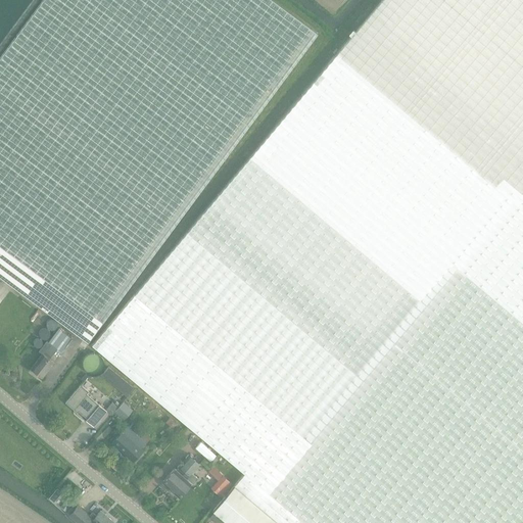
[(0,277),(88,342),(318,34),(272,0),(42,0),(0,57),(0,277)]
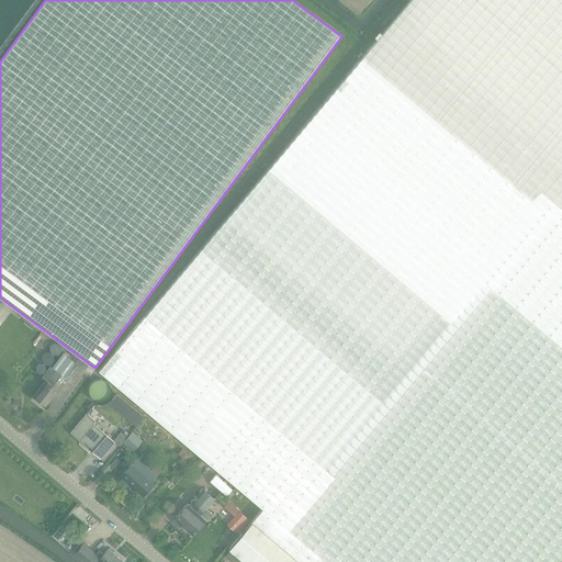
[(561,561),(561,0),(411,0),(359,60),(99,371),(262,508),(228,549),(244,561),(561,561)]
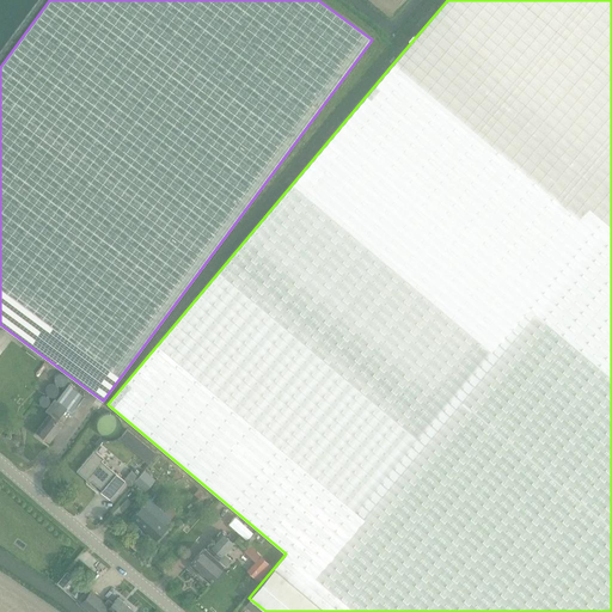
[(37,374),(36,375),(38,377),(48,365),(44,362),(36,373),(37,374)]
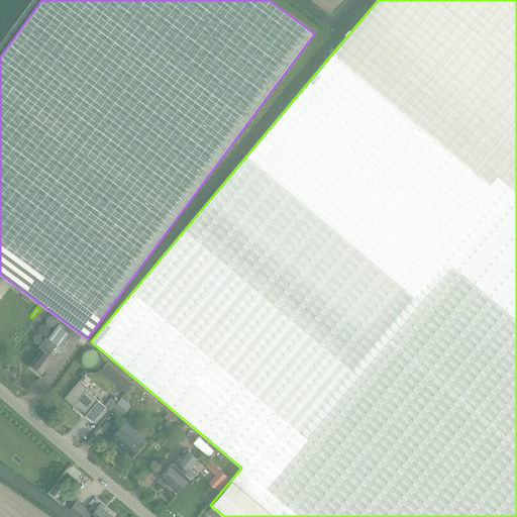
[(45,320),(45,321),(45,323),(46,324),(47,325),(48,325),(49,326),(50,326),(52,326),(53,326),(54,325),(55,325),(55,324),(56,324),(56,323),(57,323),(57,321),(57,319),(57,318),(56,317),(55,316),(54,316),(52,315),(50,315),(49,315),(48,316),(47,316),(46,317),(46,318),(45,318),(45,320)]
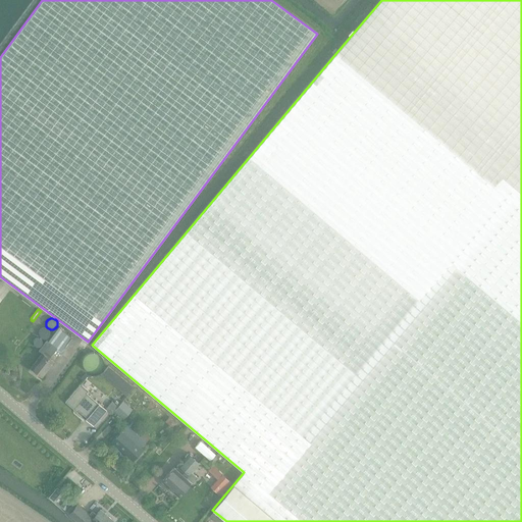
[(39,332),(39,334),(39,335),(40,336),(41,337),(42,338),(44,338),(46,338),(47,338),(47,337),(48,337),(49,336),(49,335),(50,335),(50,334),(50,332),(50,331),(49,330),(49,329),(48,328),(47,327),(45,327),(43,327),(42,328),(41,328),(40,329),(39,330),(39,332)]
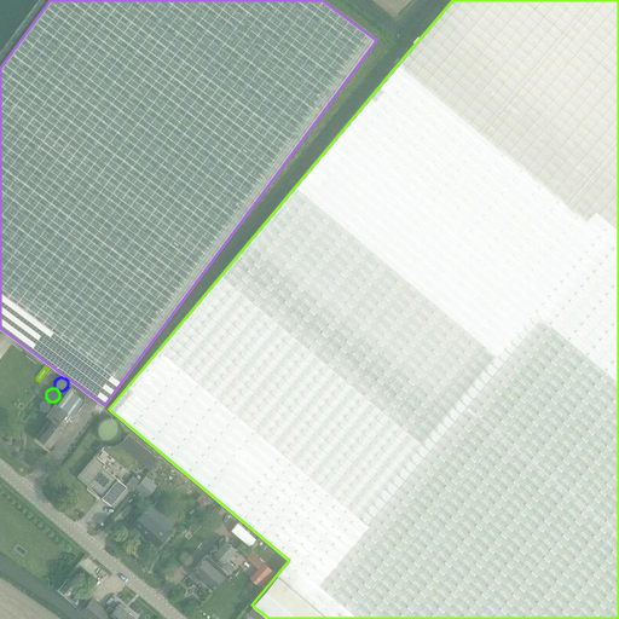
[(73,417),(85,401),(69,389),(57,405),(56,404),(46,416),(50,418),(36,437),(50,446),(64,428),(58,424),(67,414),(73,417)]
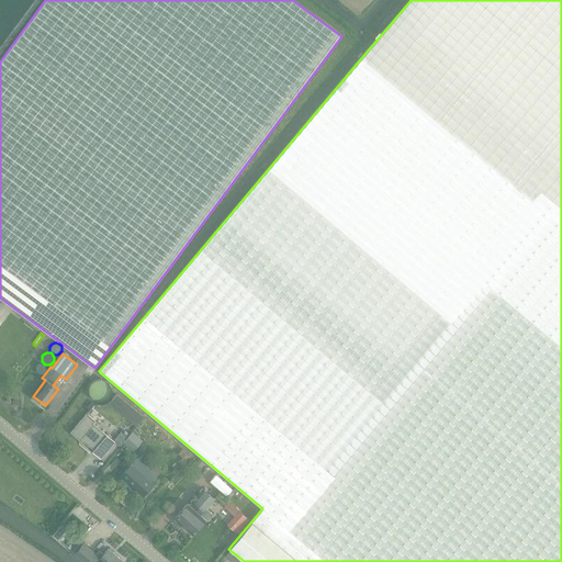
[(117,395),(111,402),(124,413),(130,406),(117,395)]
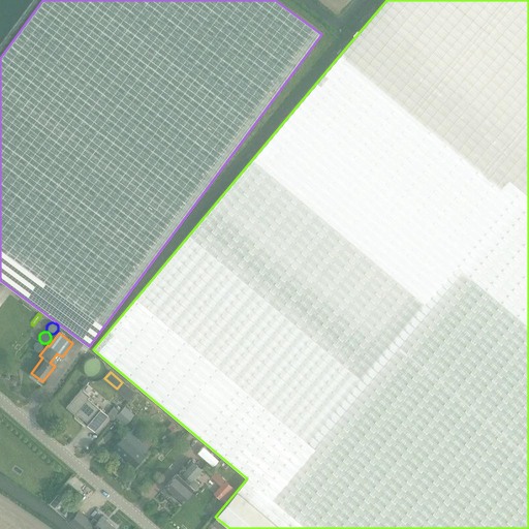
[(130,387),(124,395),(129,399),(135,393),(130,387)]
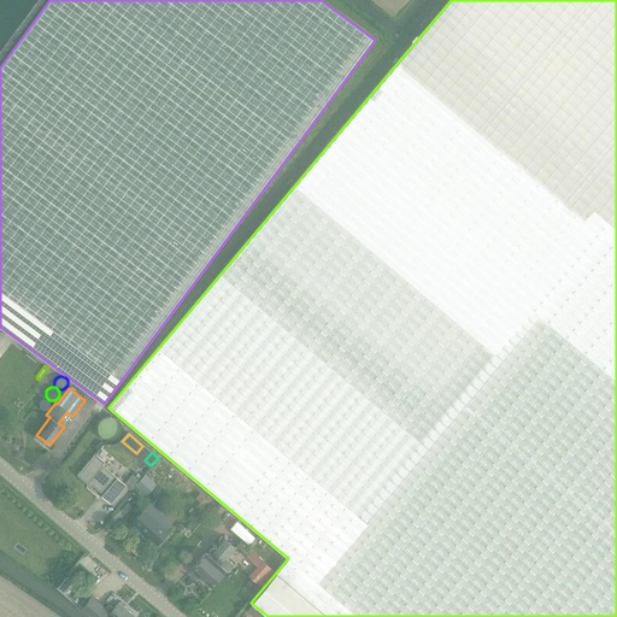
[(95,453),(77,475),(87,482),(88,481),(103,493),(101,495),(110,503),(125,485),(124,483),(103,464),(105,462),(95,453)]
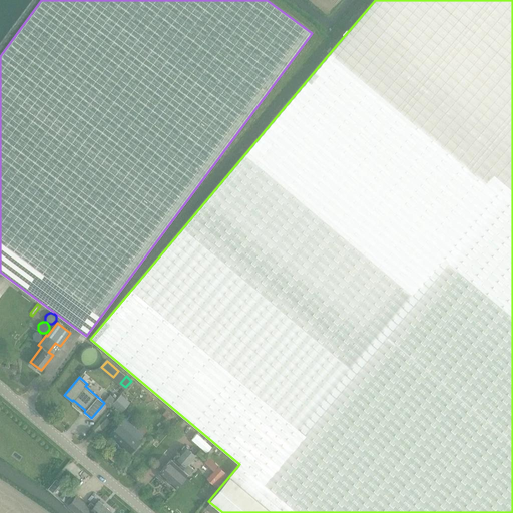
[(110,394),(103,402),(104,403),(110,407),(112,405),(111,404),(113,402),(115,399),(110,394)]
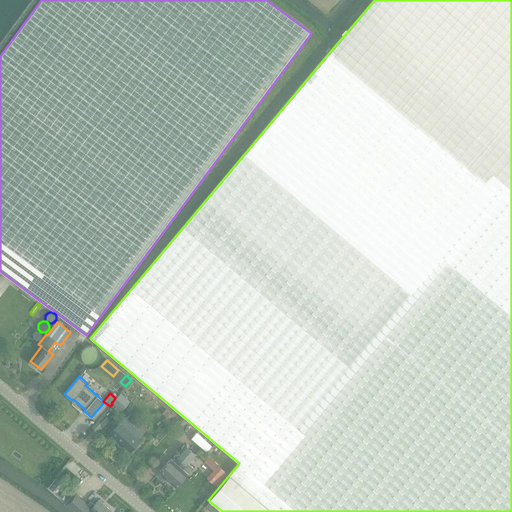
[(113,401),(111,403),(112,404),(119,410),(128,400),(119,393),(115,398),(113,401)]
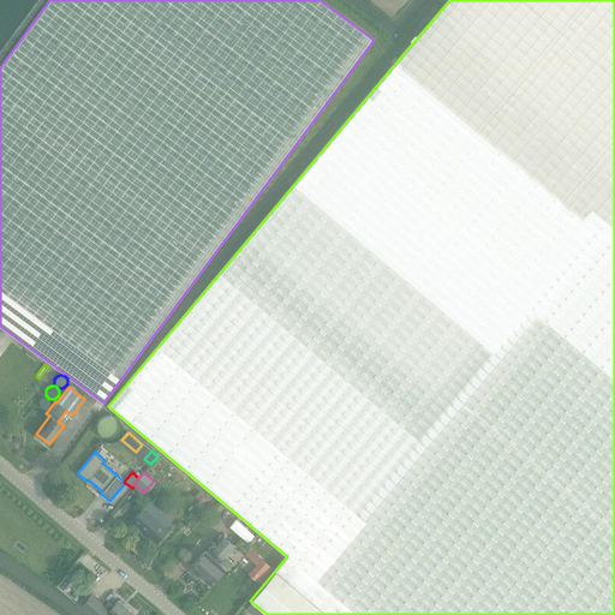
[(143,507),(132,520),(156,542),(167,530),(165,529),(166,527),(172,520),(149,500),(143,507)]
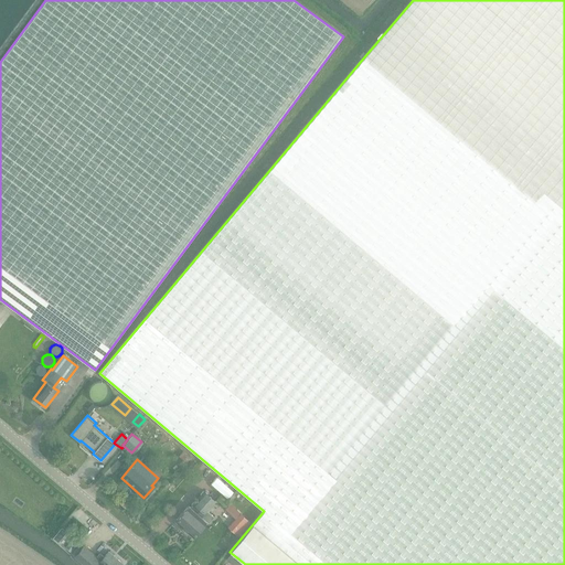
[(212,482),(228,497),(234,490),(217,476),(212,482)]
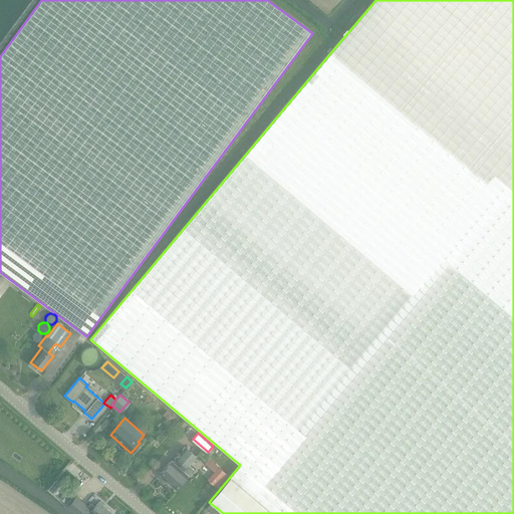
[(190,476),(195,471),(188,465),(196,456),(186,447),(173,461),(172,460),(160,474),(175,488),(188,474),(190,476)]
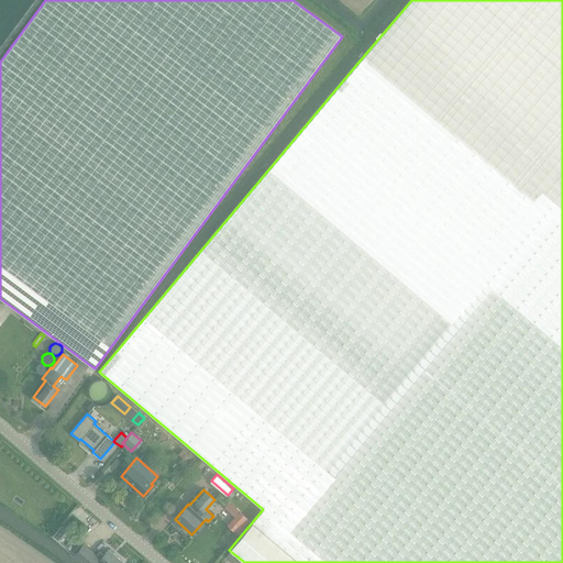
[(230,500),(224,506),(236,517),(242,511),(230,500)]
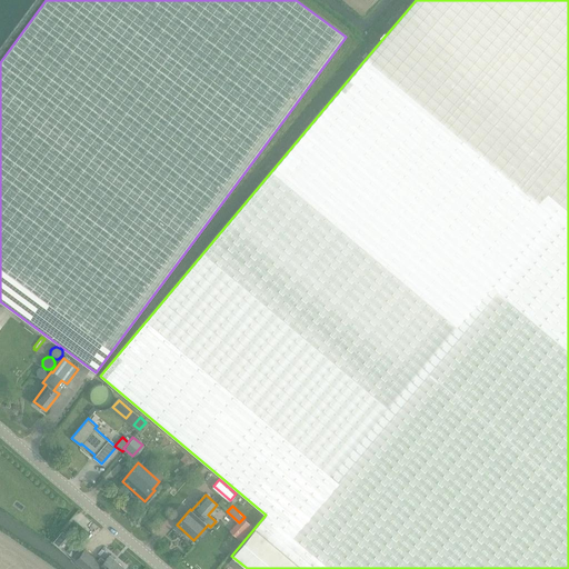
[(62,531),(53,542),(58,547),(67,536),(62,531)]
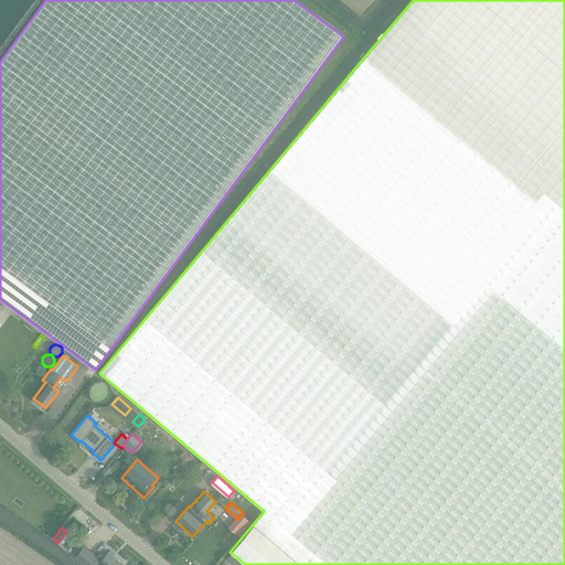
[(81,544),(72,554),(75,556),(84,564),(88,564),(95,558),(99,563),(104,557),(99,553),(96,556),(84,545),(84,546),(81,544)]
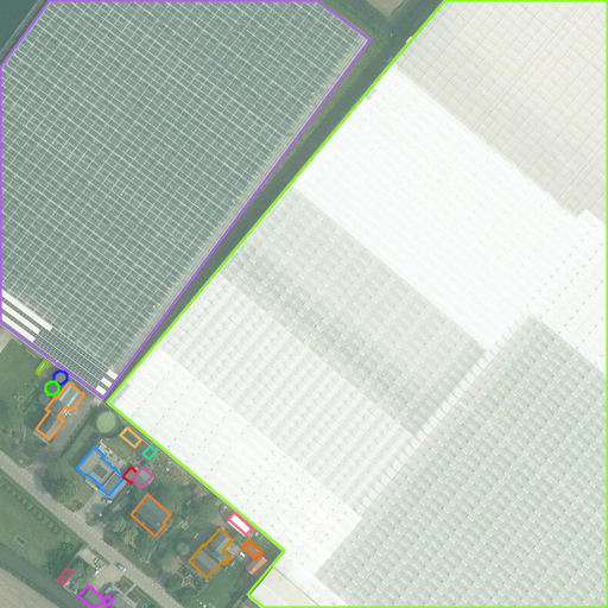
[(107,606),(103,607),(131,607),(132,607),(116,593),(112,600),(107,606)]
